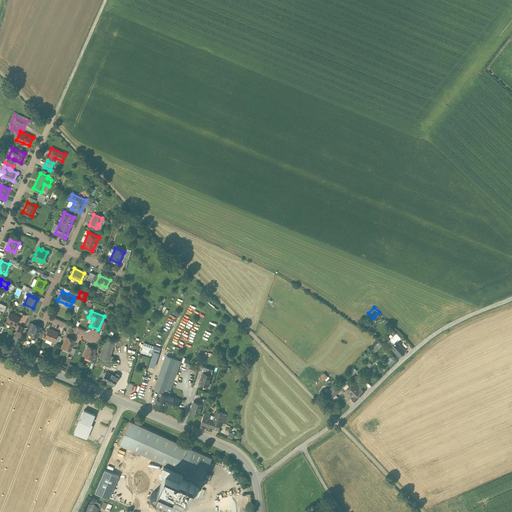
[(19,317),(9,312),(6,321),(13,324),(14,326),(15,326),(17,326),(17,324),(16,323),(19,317)]
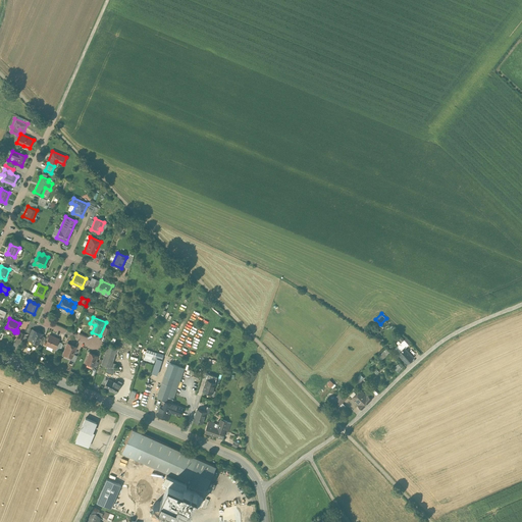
[(382,342),(384,341),(376,332),(379,330),(377,327),(372,332),(382,342)]
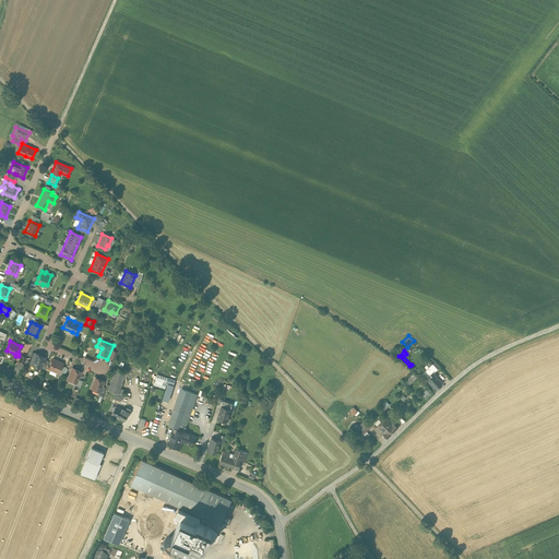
[(42,355),(40,355),(35,353),(31,363),(35,364),(34,366),(40,368),(42,367),(45,359),(46,357),(44,357),(44,356),(44,355),(43,355),(42,355)]
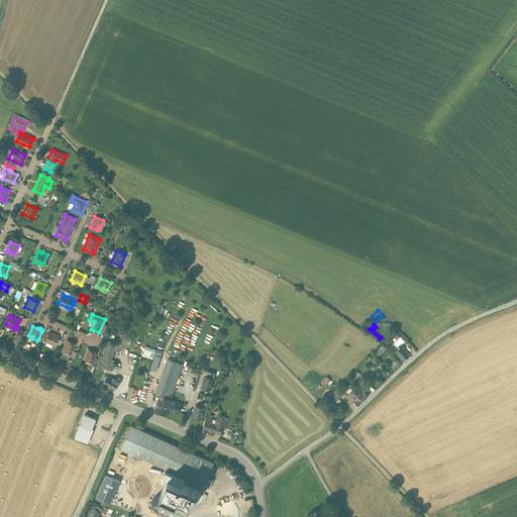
[(58,336),(48,332),(44,340),(54,344),(55,344),(58,338),(58,336)]
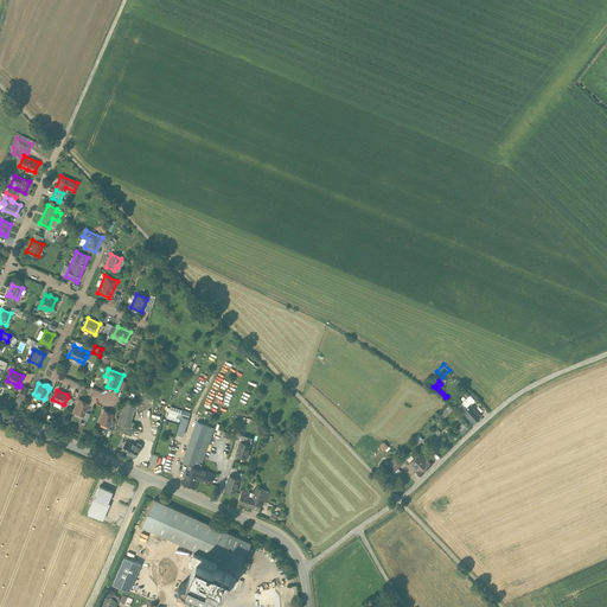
[(88,403),(78,400),(74,411),(83,415),(84,411),(88,403)]
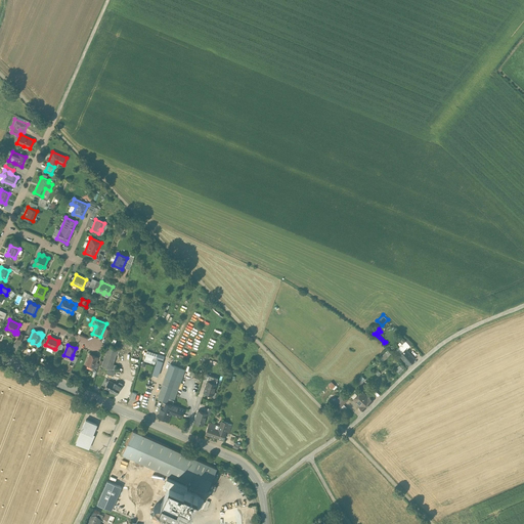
[(118,349),(108,346),(101,365),(108,367),(112,368),(113,364),(118,349)]
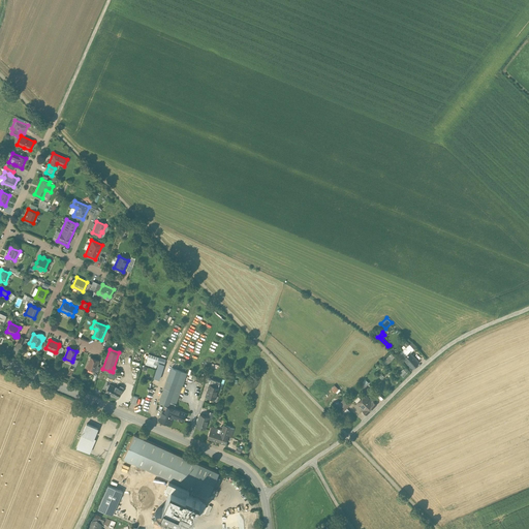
[(382,361),(386,365),(395,356),(391,352),(382,361)]
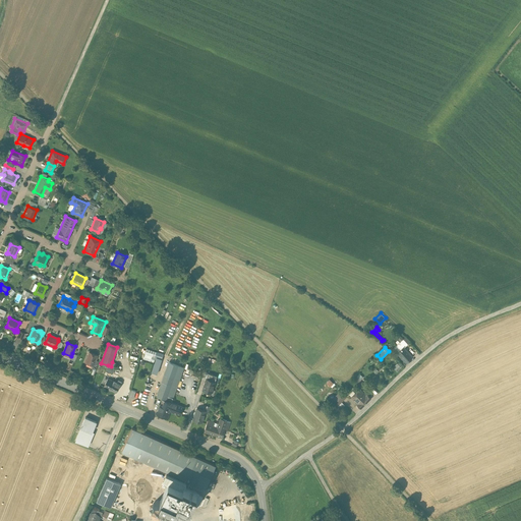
[(404,348),(398,354),(406,363),(413,358),(404,348)]
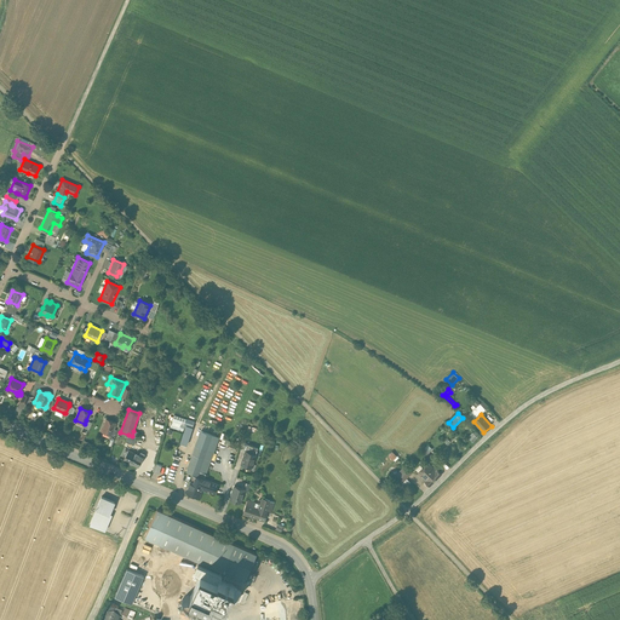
[(187,419),(174,415),(172,420),(171,426),(183,431),(187,419)]
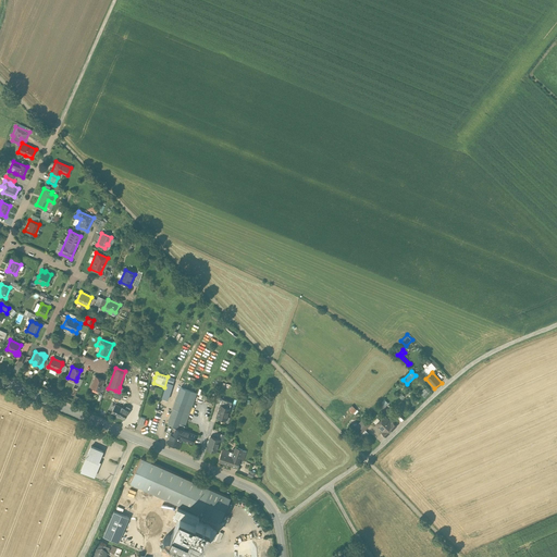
[(104,380),(96,376),(91,387),(99,391),(100,391),(102,385),(104,380)]
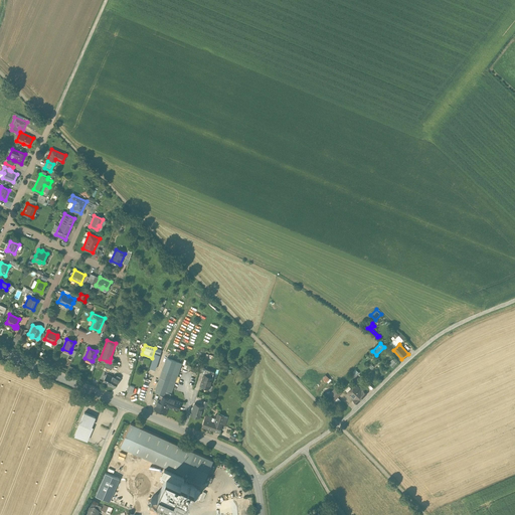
[(182,363),(167,358),(155,391),(161,394),(164,395),(166,391),(171,393),(182,363)]
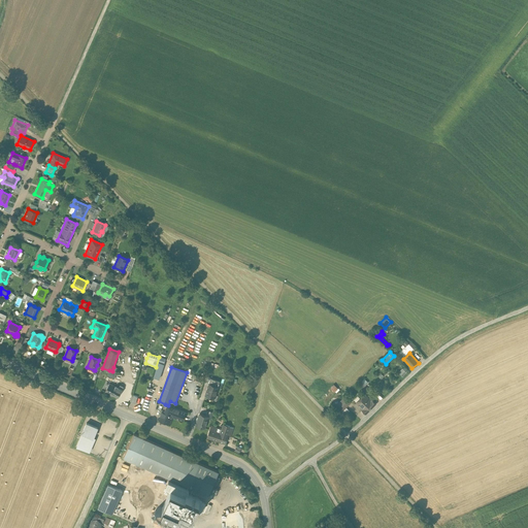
[(402,367),(398,371),(402,376),(407,371),(402,367)]
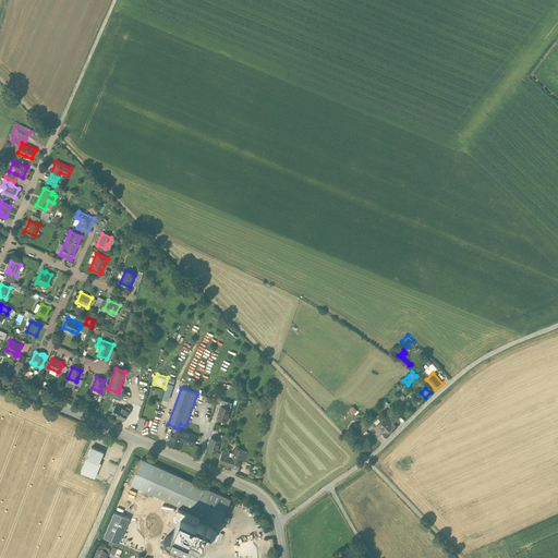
[(123,393),(119,392),(116,391),(113,398),(121,400),(123,393)]
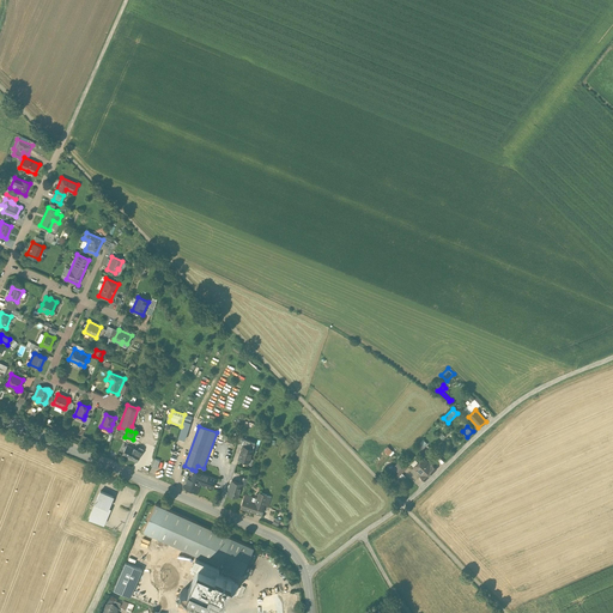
[(138,450),(127,444),(122,454),(137,462),(144,449),(139,447),(138,450)]
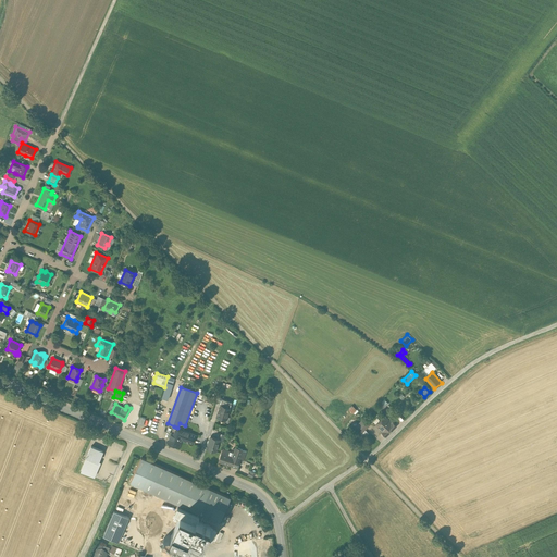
[(231,408),(221,405),(217,417),(226,420),(231,408)]
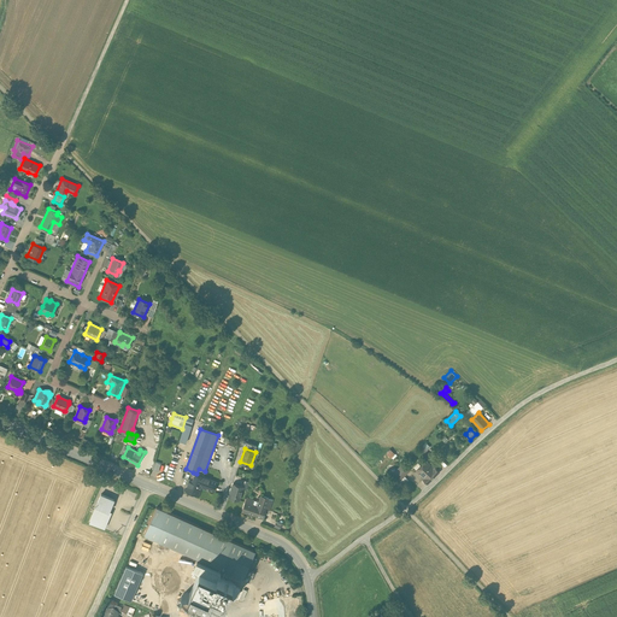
[(425,462),(417,471),(429,483),(439,474),(425,462)]
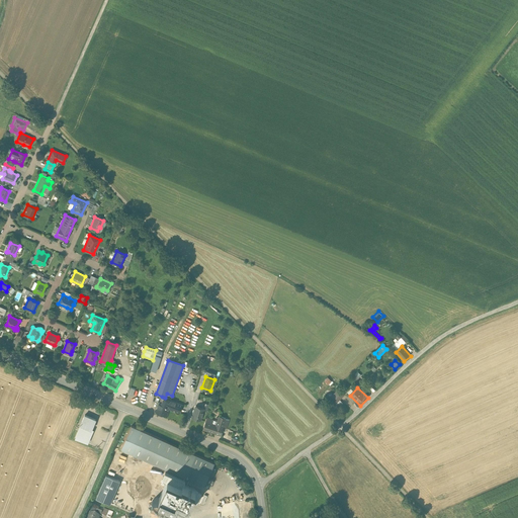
[(165,398),(162,397),(156,412),(166,416),(169,409),(179,413),(182,405),(170,400),(165,398)]
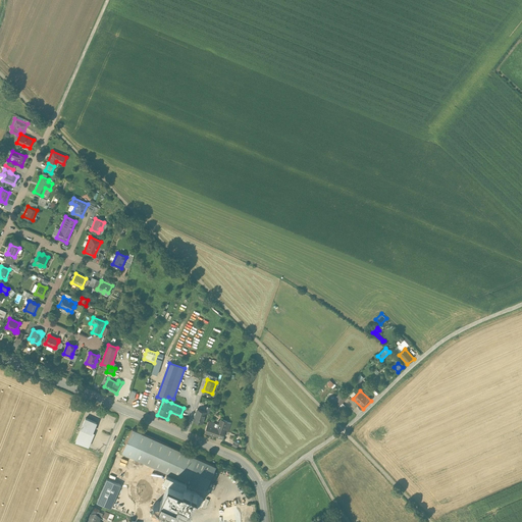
[(205,412),(197,409),(193,420),(202,423),(205,412)]
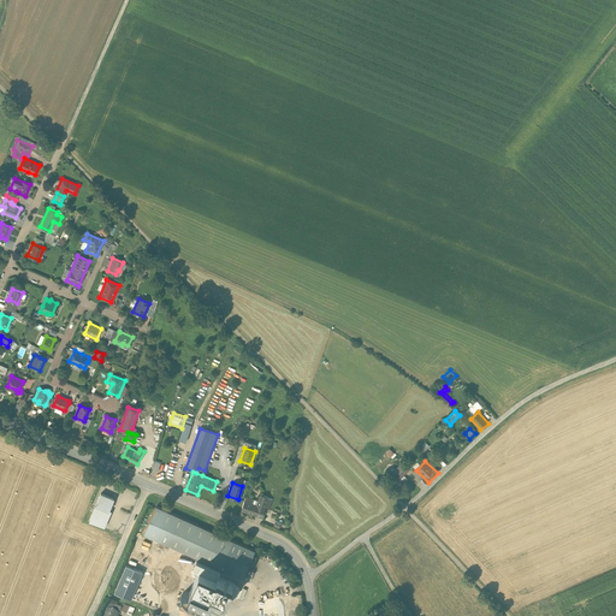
[(114,498),(101,493),(96,505),(90,520),(105,527),(111,511),(110,510),(114,498)]
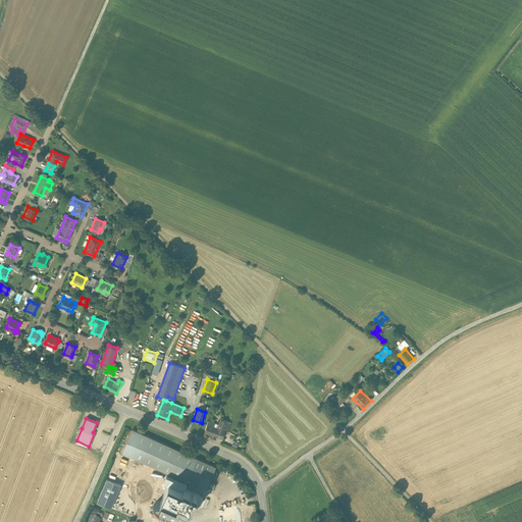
[(221,420),(218,428),(224,431),(228,432),(231,423),(221,420)]
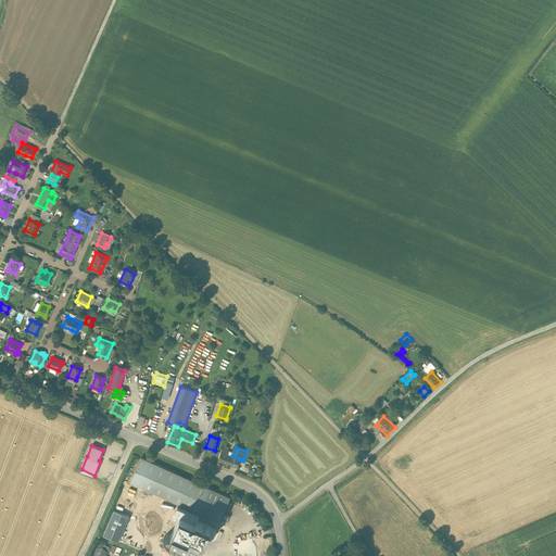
[(217,462),(229,466),(232,456),(228,455),(229,452),(222,450),(217,462)]
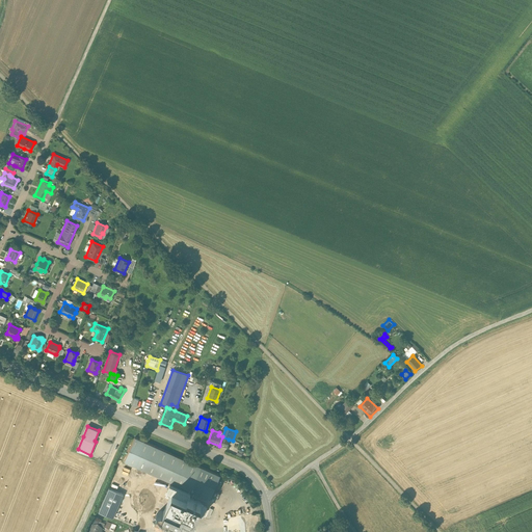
[(220,476),(135,437),(135,436),(124,460),(125,460),(209,499),(209,500),(210,500),(216,502),(220,494),(213,491),(220,476)]
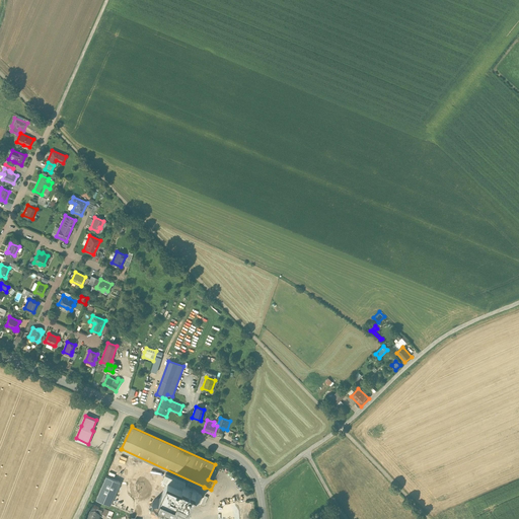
[(217,426),(214,435),(221,437),(223,429),(217,426)]
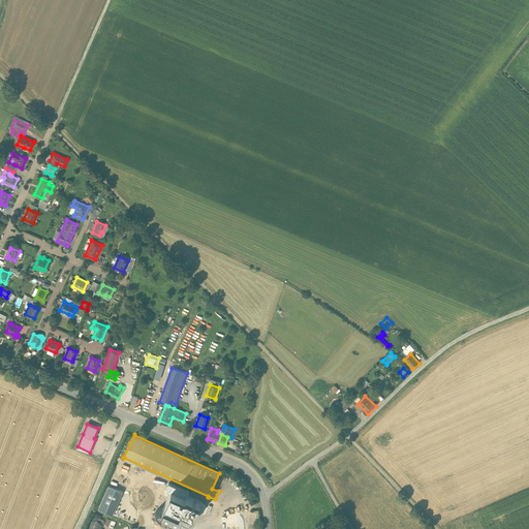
[(189,490),(169,481),(166,487),(172,490),(162,508),(191,521),(196,510),(200,501),(200,499),(188,494),(189,490)]
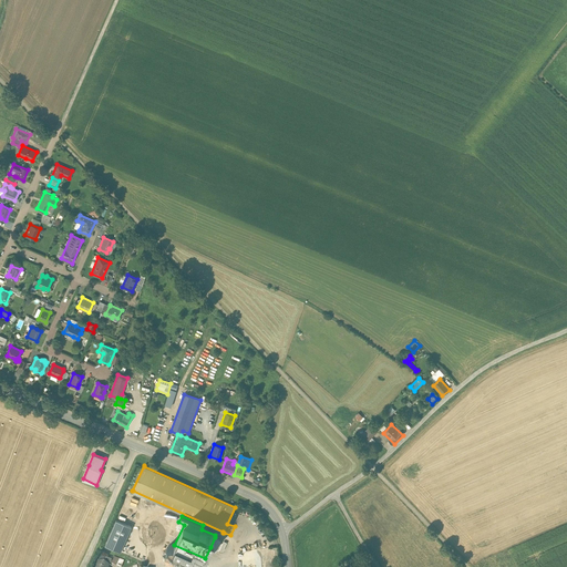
[(132,527),(116,521),(113,527),(112,529),(111,532),(105,545),(121,552),(132,527)]
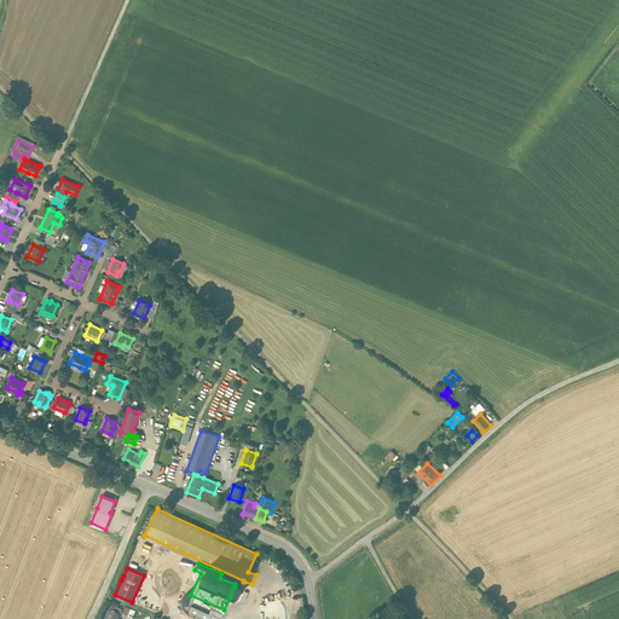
[(241,589),(235,586),(230,597),(236,600),(241,589)]
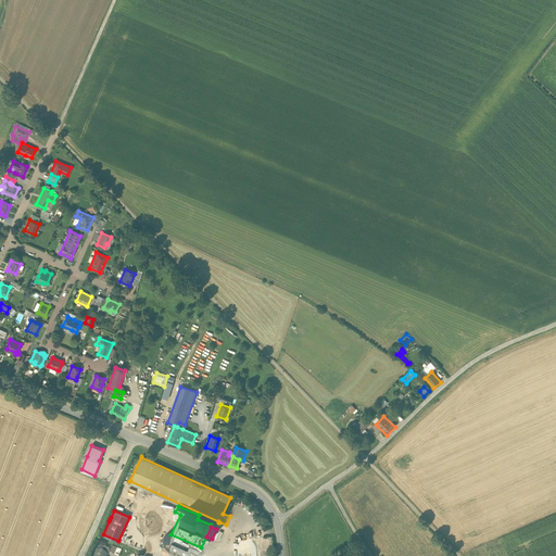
[(105,555),(108,552),(103,550),(105,545),(100,543),(95,555),(96,555),(105,555)]
